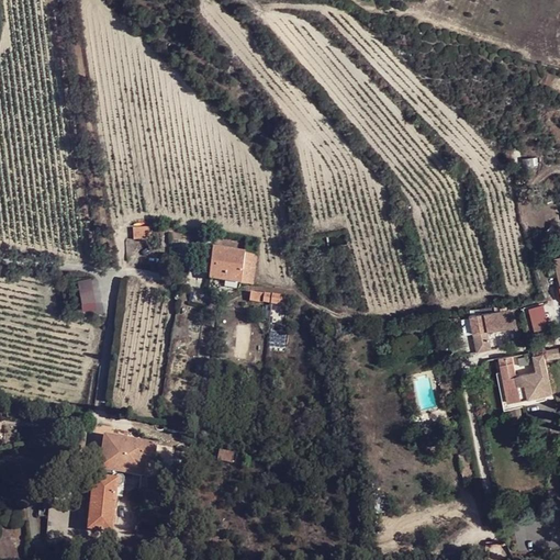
[(132,239),(150,237),(150,225),(132,226),(132,239)]
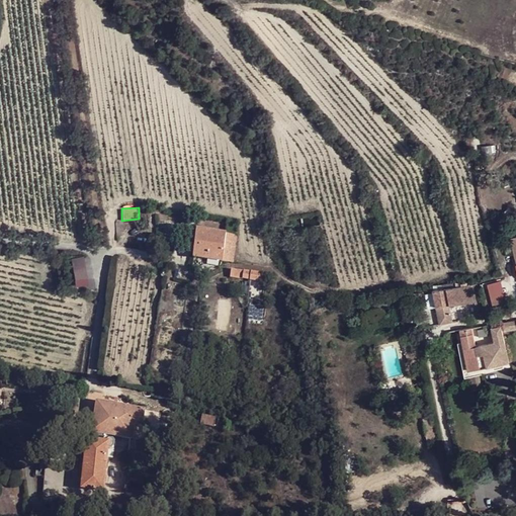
[(192,255),(232,260),(235,233),(195,228),(192,255)]
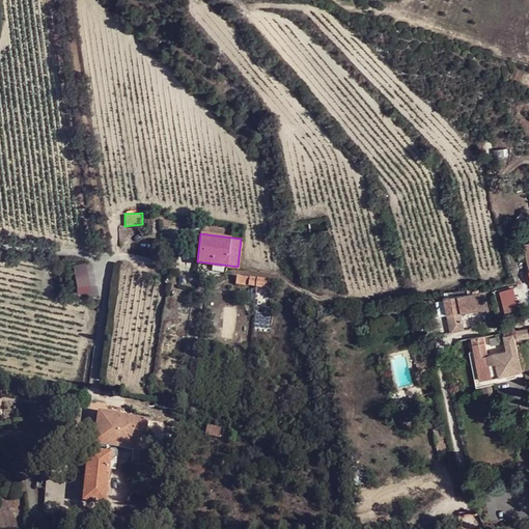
[(83,260),(70,262),(73,285),(86,284),(83,260)]
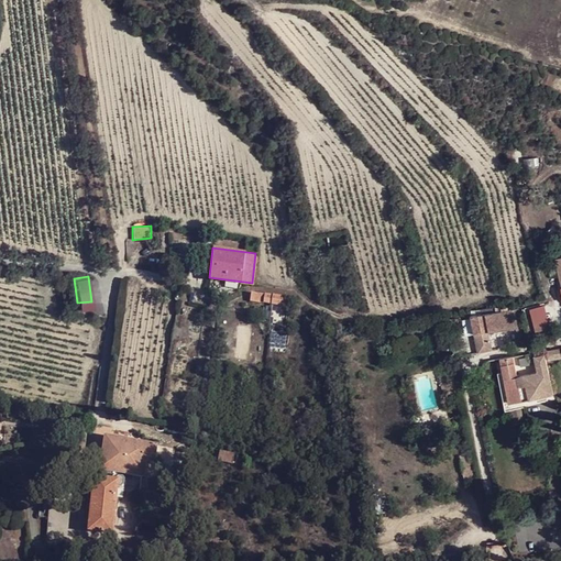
[(262,300),(262,303),(286,306),(288,296),(263,293),(262,296),(241,294),(240,301),(249,303),(249,299),(262,300)]
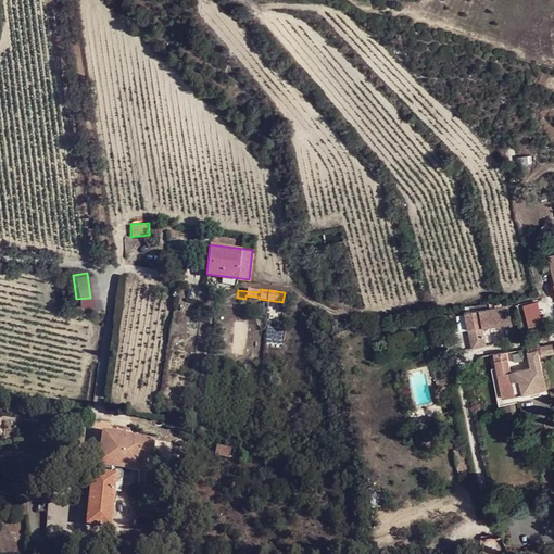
[(257,305),(259,299),(259,297),(246,296),(246,299),(246,303),(257,305)]
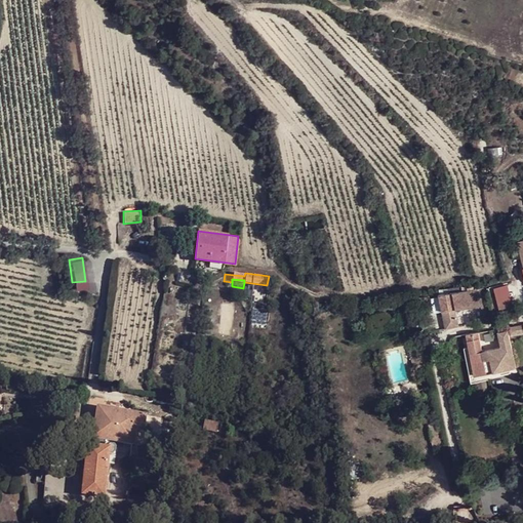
[(491,285),(494,307),(510,305),(507,283),(491,285)]
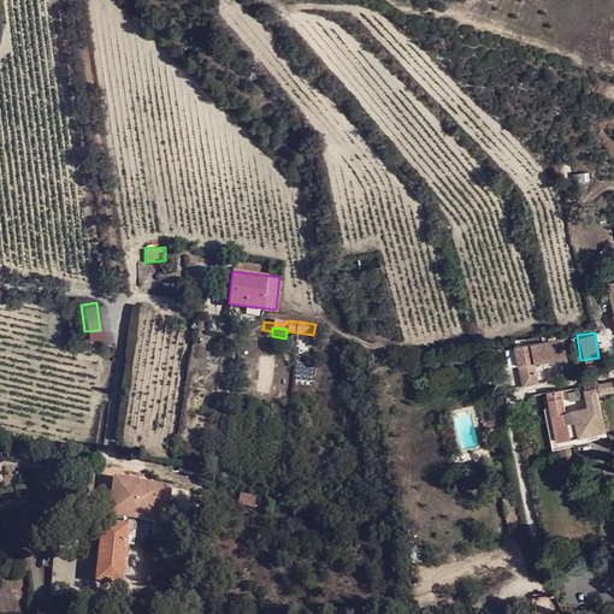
[(542,340),(541,335),(525,338),(526,342),(514,344),(523,383),(537,381),(533,361),(570,356),(566,336),(554,337),(554,335),(548,336),(548,338),(542,340)]
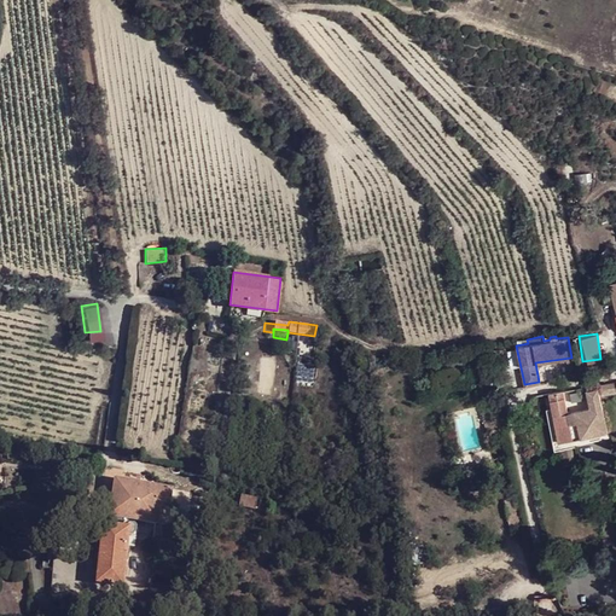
[(562,388),(547,391),(552,416),(555,424),(557,424),(562,447),(571,446),(567,422),(569,422),(576,420),(576,424),(580,436),(606,430),(596,387),(586,389),(590,406),(567,411),(562,388)]
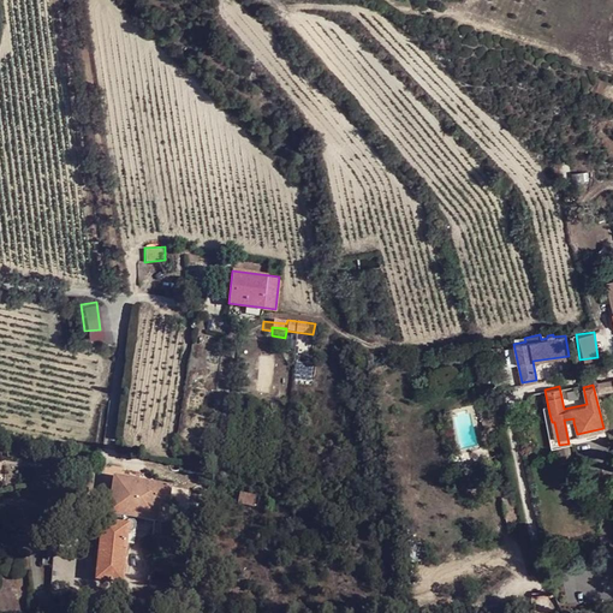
[(492,416),(495,429),(501,427),(498,414),(492,416)]
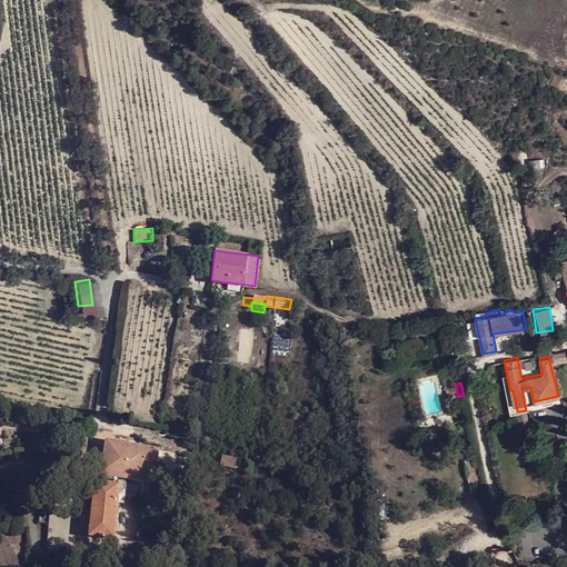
[(526,410),(517,411),(514,413),(516,427),(528,425),(526,410)]
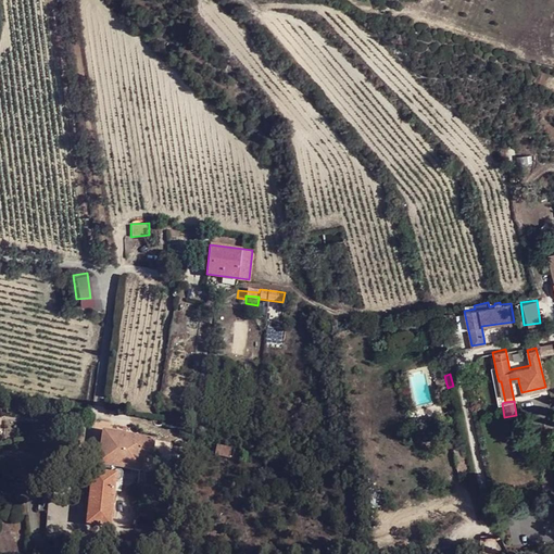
[(97,463),(105,464),(111,431),(102,429),(97,463)]
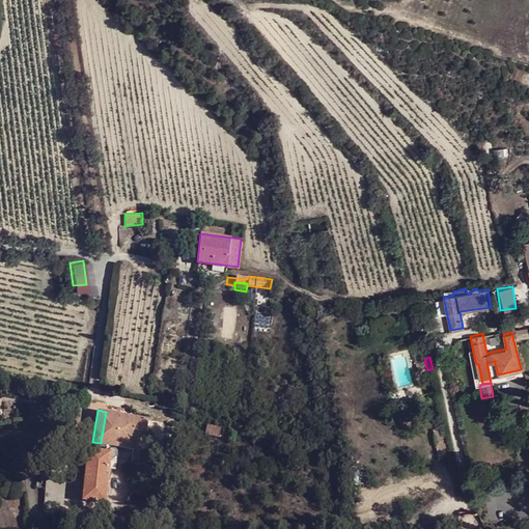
[(106,444),(129,447),(132,426),(144,428),(146,417),(106,412),(101,443),(106,444)]
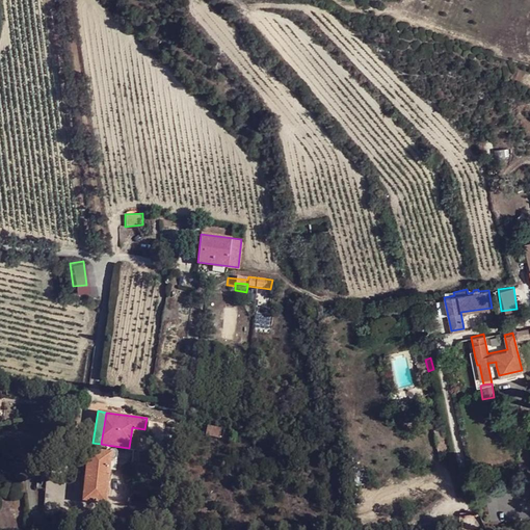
[(219,436),(220,427),(206,424),(205,434),(219,436)]
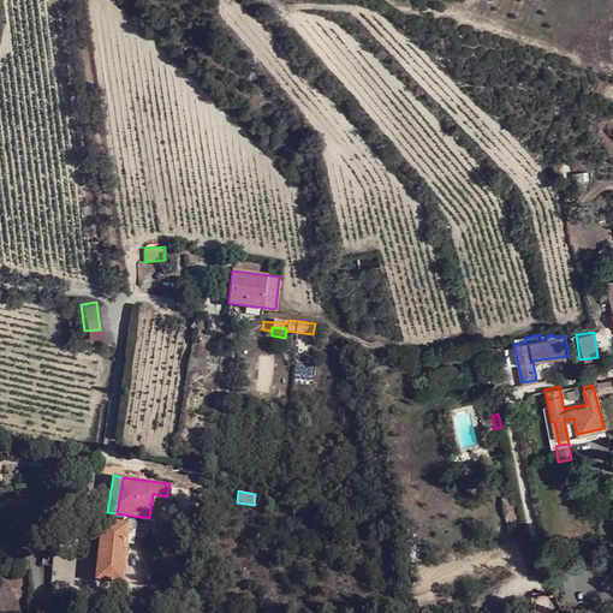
[(153,494),(149,518),(154,519),(156,519),(159,503),(166,504),(167,497),(153,494)]
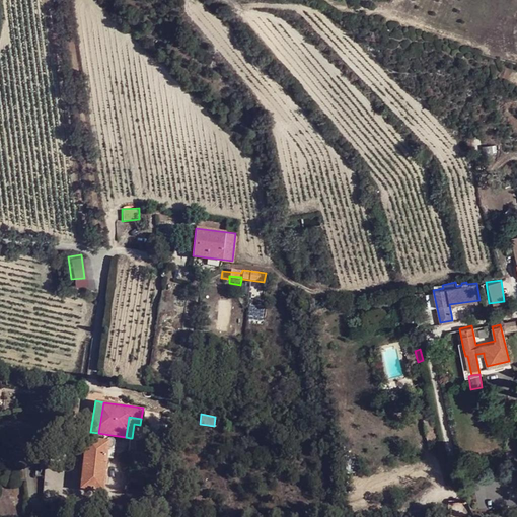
[(105,457),(108,457),(112,458),(113,442),(111,439),(107,439),(104,441),(104,442),(85,440),(84,453),(82,453),(82,458),(83,459),(82,473),(80,473),(80,479),(81,479),(80,488),(102,491),(104,470),(105,457)]
